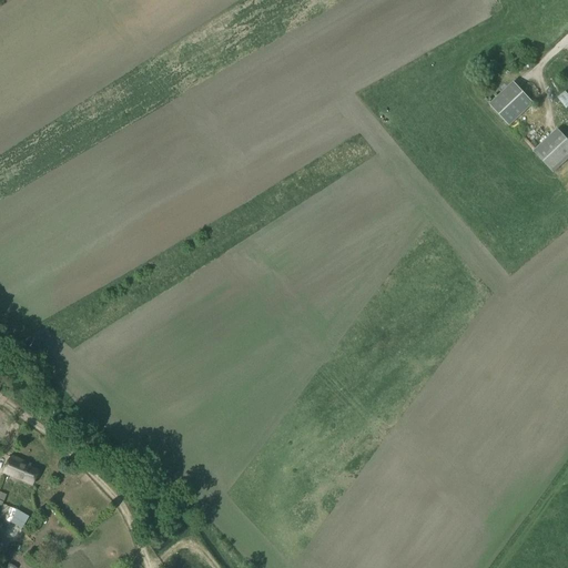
[(534,103),(514,82),(489,104),(509,127),(534,103)]
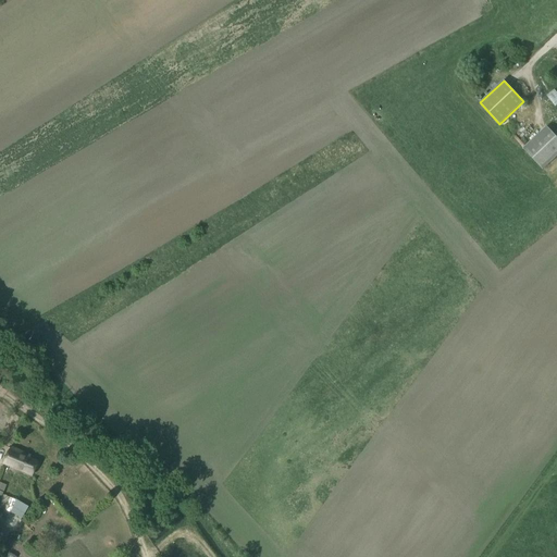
[(556,94),(554,90),(547,96),(555,107),(556,104),(556,94)]
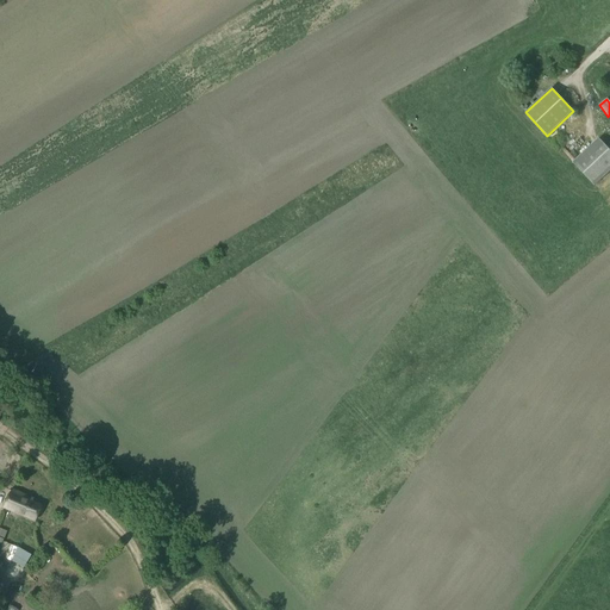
[(609,170),(609,150),(599,138),(573,163),(595,186),(609,170)]
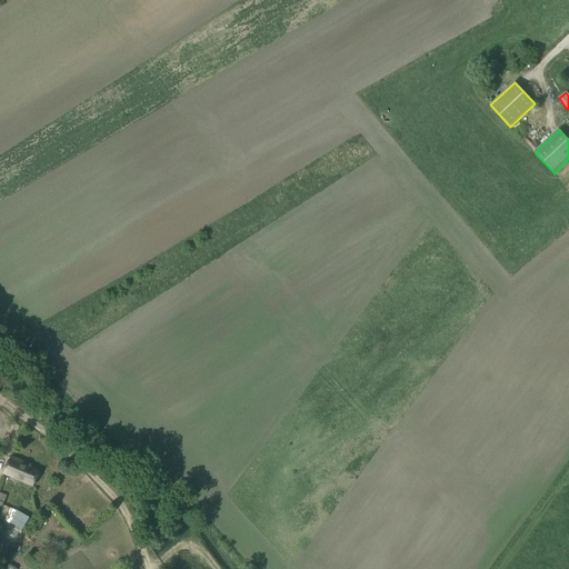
[(9,459),(2,473),(31,486),(38,472),(29,468),(30,466),(10,457),(9,458),(8,459),(9,459)]
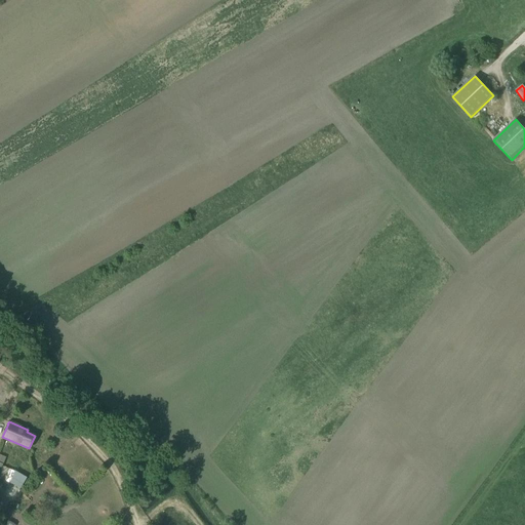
[(0,479),(9,483),(13,472),(2,467),(5,457),(0,455),(0,479)]
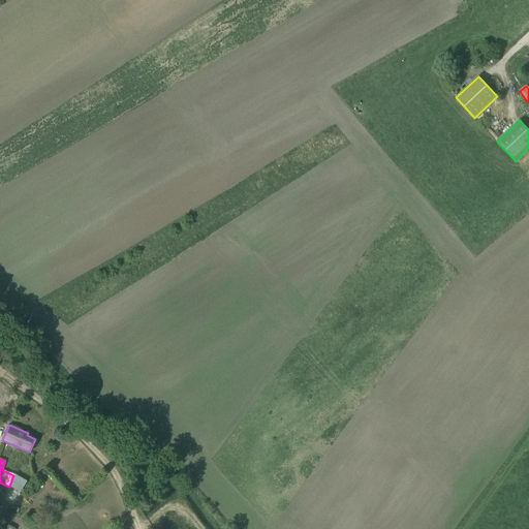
All buildings are outlined.
